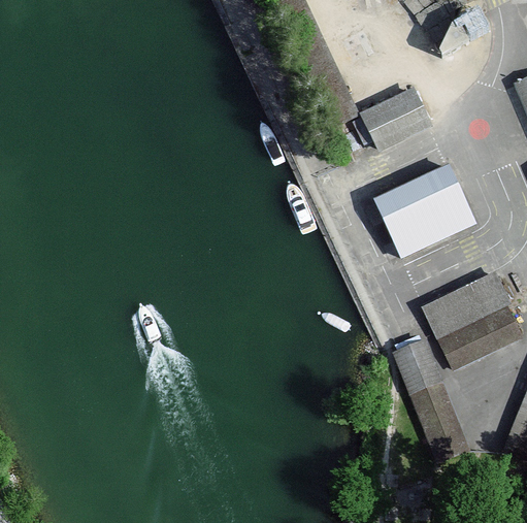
[(479,0),(467,5),(464,0),(427,0),(418,4),(438,51),(490,27),(479,0)]
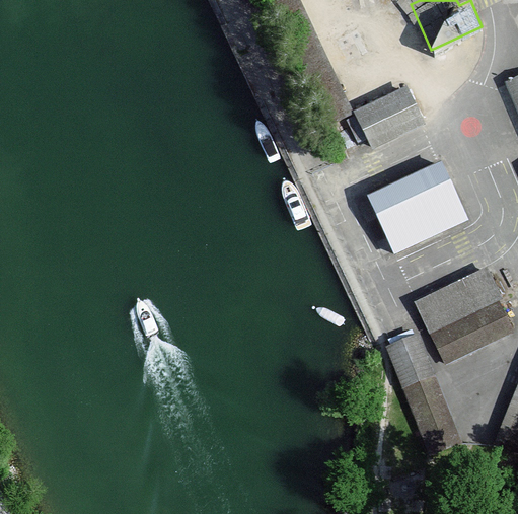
[(517,74),(504,80),(517,112),(517,74)]
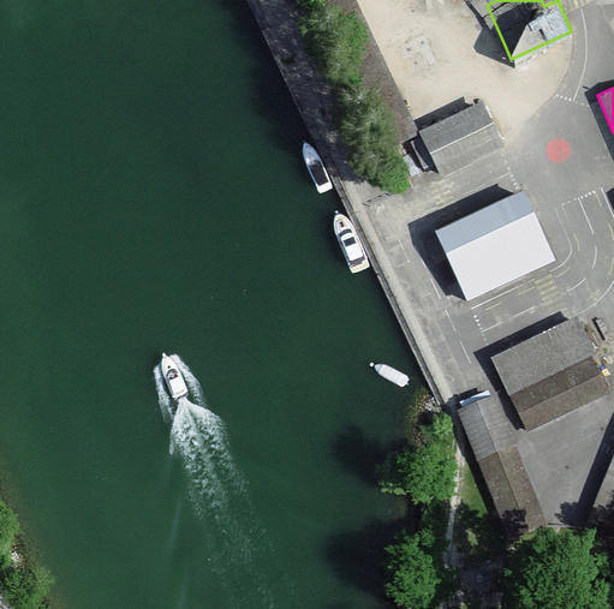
[(501,145),(480,100),(418,130),(440,174),(501,145)]
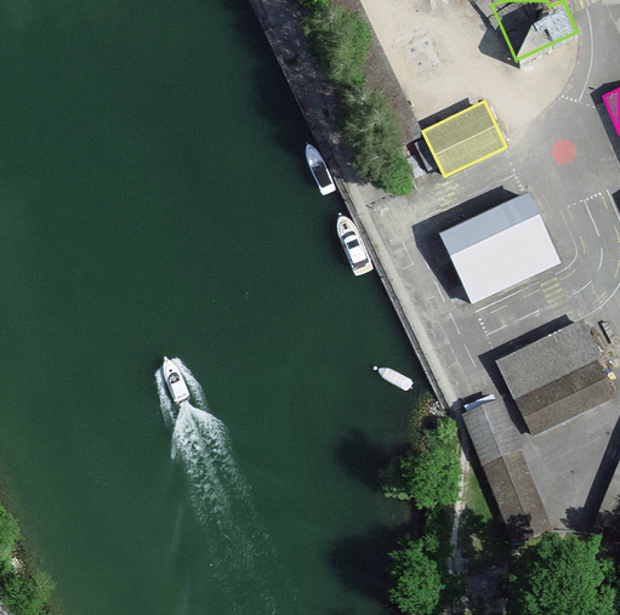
[(528,193),(438,235),(471,305),(561,262),(528,193)]
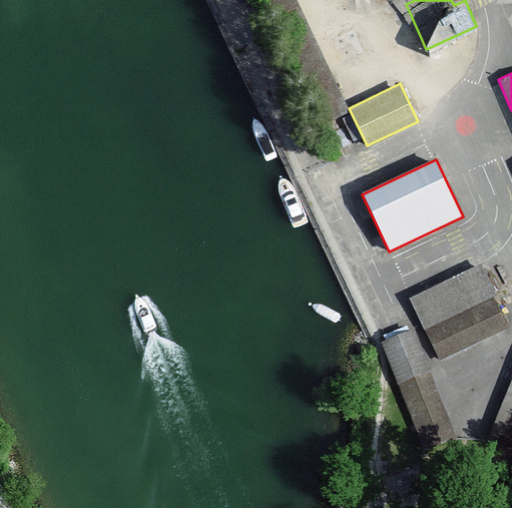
[(509,326),(480,265),(410,297),(439,358),(509,326)]
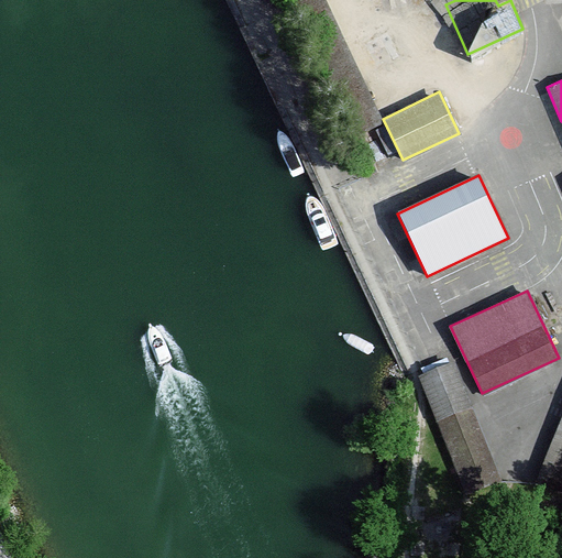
[(454,359),(418,374),(465,492),(503,478),(454,359)]
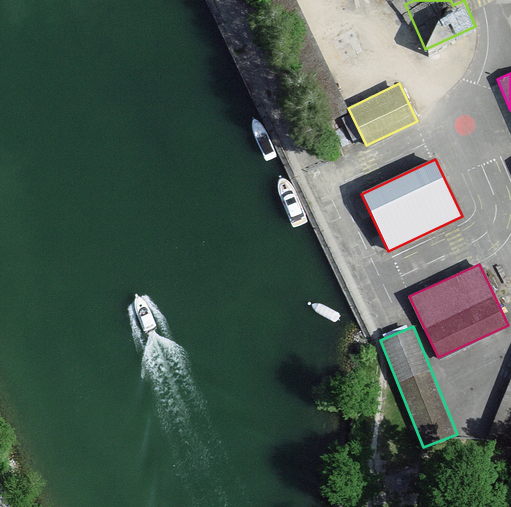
[(510,374),(487,435),(510,444),(510,374)]
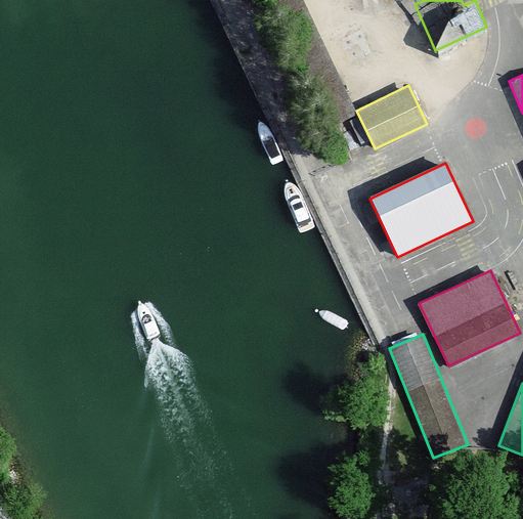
All buildings are outlined.
